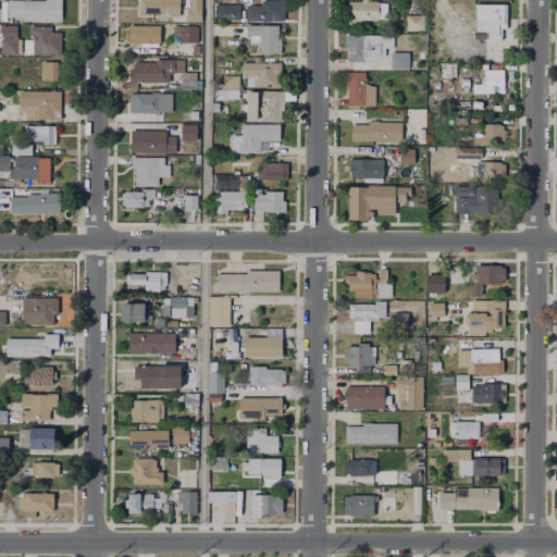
[(62,0),(62,19),(9,17),(9,0),(62,0)]
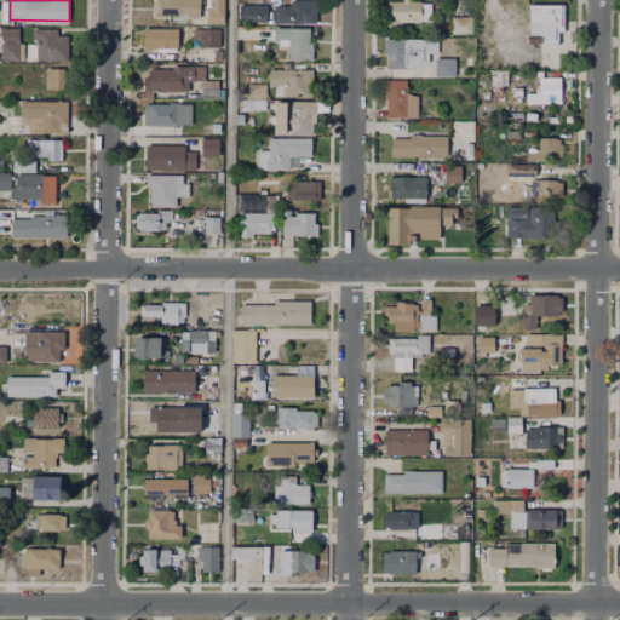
[(200,0),(200,15),(155,15),(155,0),(200,0)]
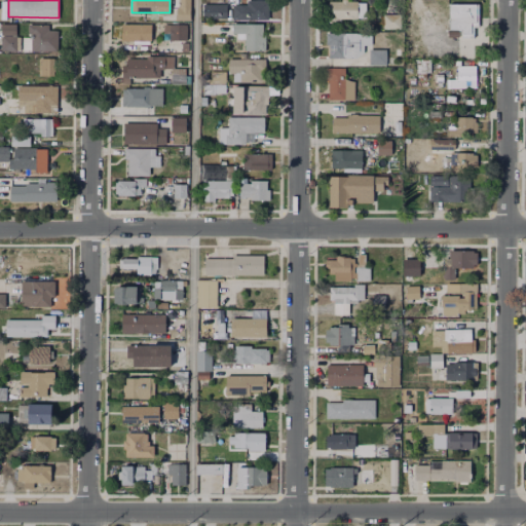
[(189,0),(189,19),(177,19),(177,5),(180,5),(180,0),(189,0)]
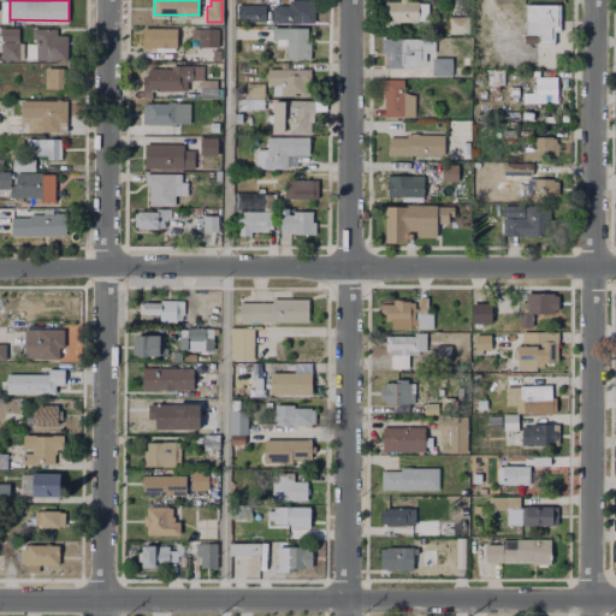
[(311,0),(311,22),(272,22),(272,4),(290,4),(290,0),(311,0)]
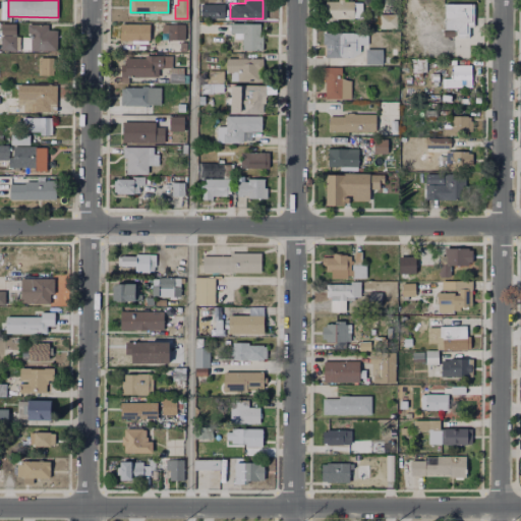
[(359,0),(359,16),(335,16),(335,20),(323,20),(323,0),(359,0)]
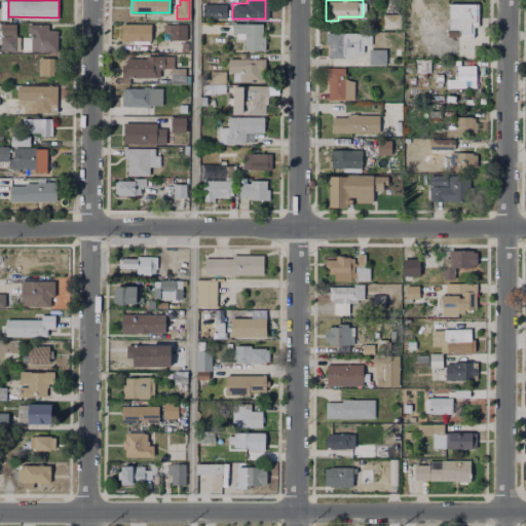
[(227,3),(227,17),(203,17),(203,3),(227,3)]
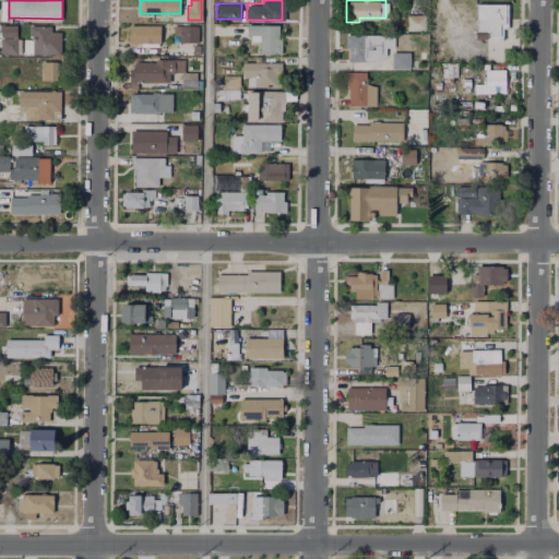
[(475,3),(507,3),(507,28),(501,28),(501,40),(489,39),(489,31),(475,31),(475,3)]
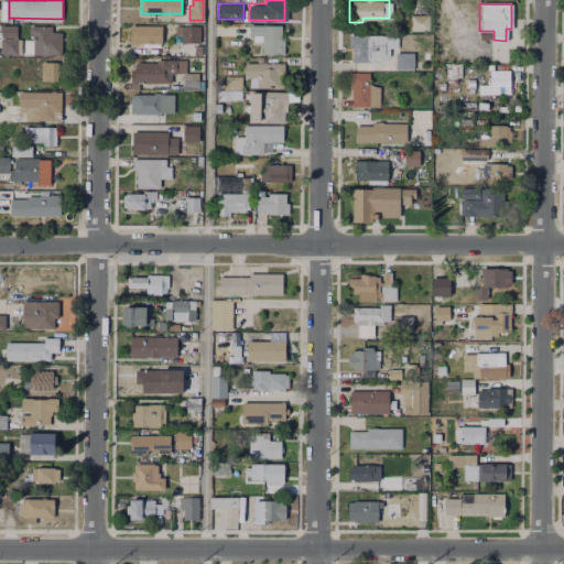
[(426,14),(426,30),(408,30),(408,14),(426,14)]
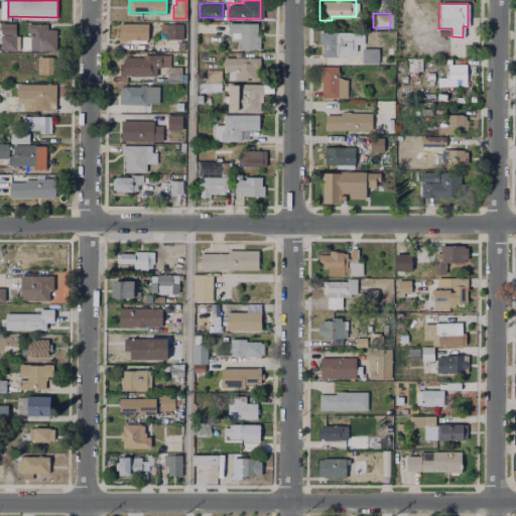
[(181,22),(180,39),(160,38),(160,21),(181,22)]
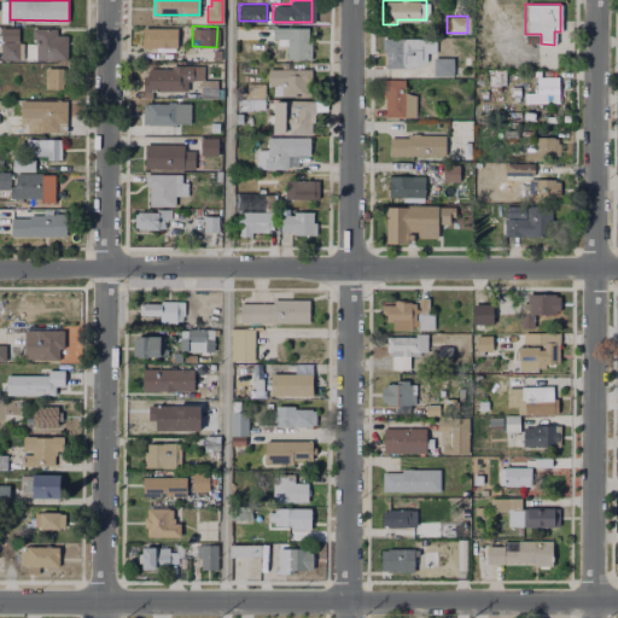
[(313,38),(312,58),(287,58),(287,38),(273,38),(273,27),(309,27),(309,38),(313,38)]
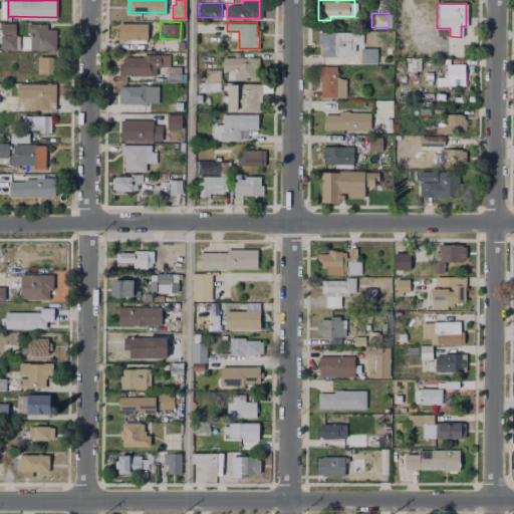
[(56,27),(56,48),(23,48),(23,34),(28,34),(28,23),(48,23),(48,27),(56,27)]
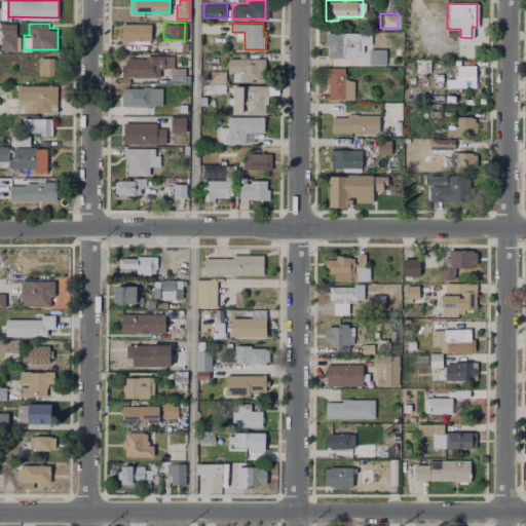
[(147,31),(147,40),(134,40),(122,38),(122,24),(140,24),(140,31),(147,31)]
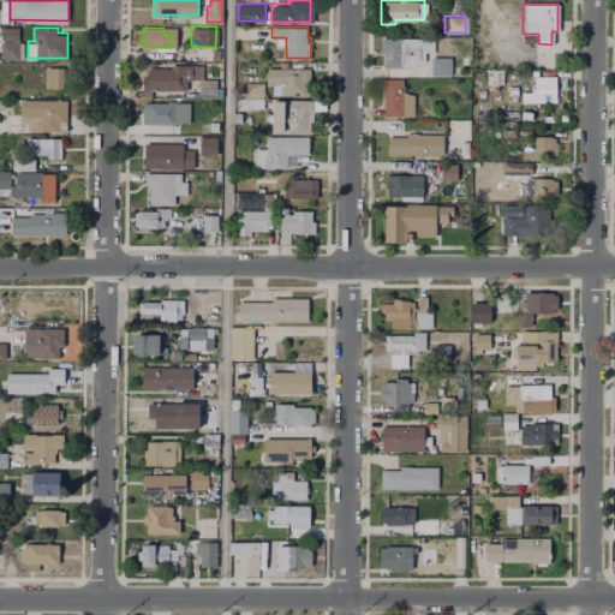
[(431,40),(431,52),(423,52),(423,67),(381,67),(381,51),(377,51),(377,37),(423,37),(431,40)]
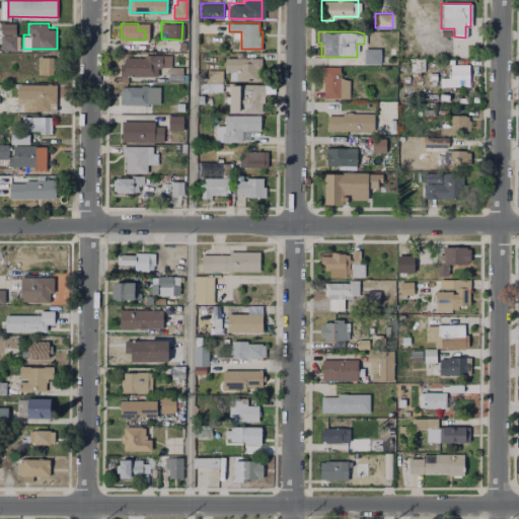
[(16,34),(16,49),(1,49),(1,34),(16,34)]
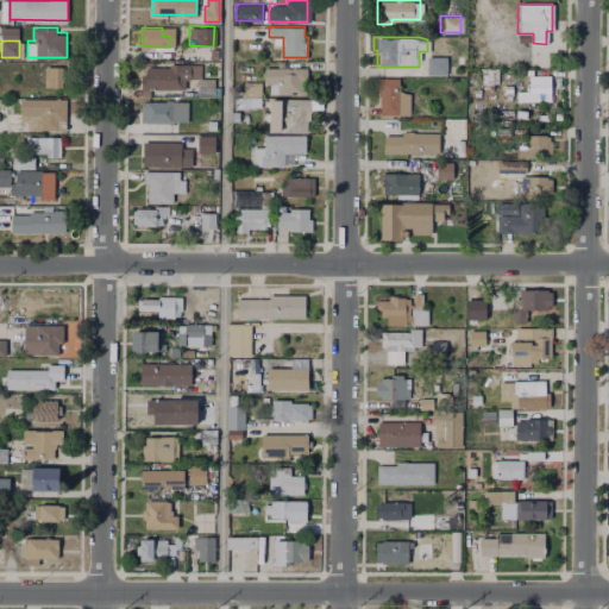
[(444,56),(444,74),(425,74),(426,56),(444,56)]
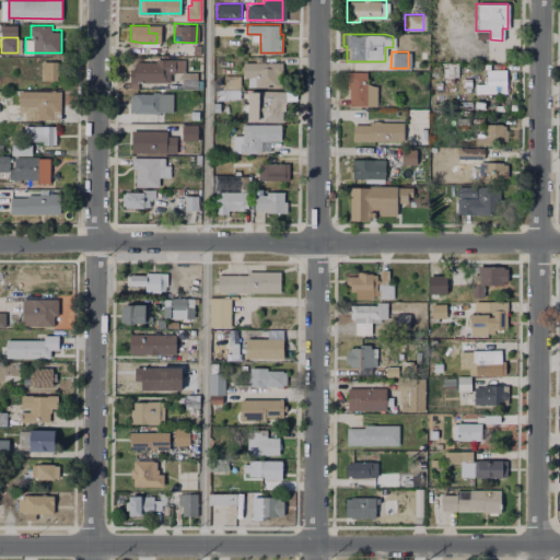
[(184,72),(182,72),(171,72),(171,82),(138,81),(138,89),(130,89),(130,68),(136,68),(136,61),(156,61),(156,59),(184,59),(184,72)]
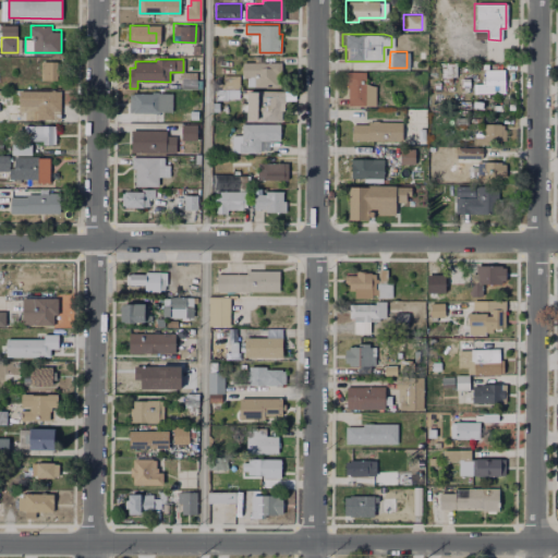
[(62,60),(61,79),(41,79),(41,60),(62,60)]
